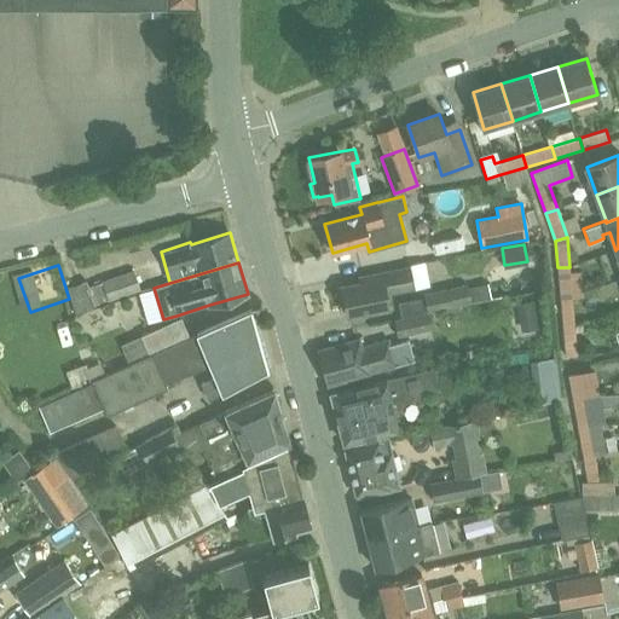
[(560,299),(572,298),(584,296),(582,271),(570,272),(570,267),(557,267),(560,299)]
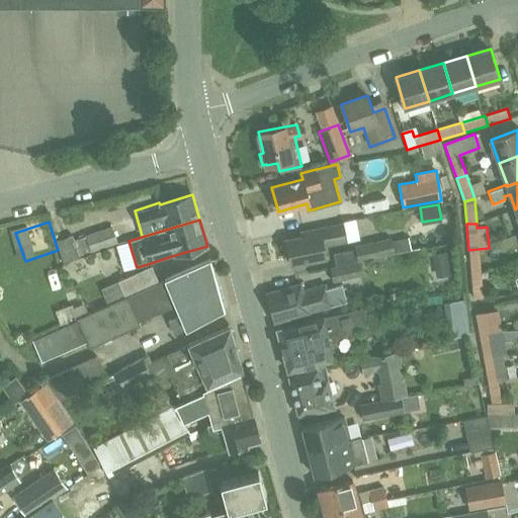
[(291,264),(326,257),(324,245),(347,240),(344,225),(303,233),(304,237),(286,240),(291,264)]
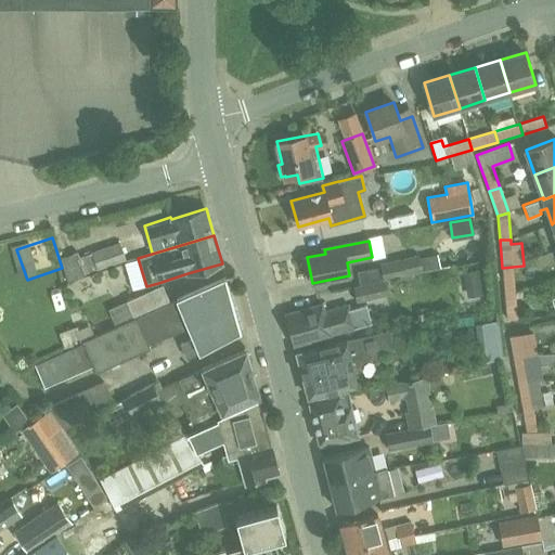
[(126,260),(120,242),(91,252),(92,253),(80,257),(78,252),(60,258),(67,281),(113,265),(126,260)]
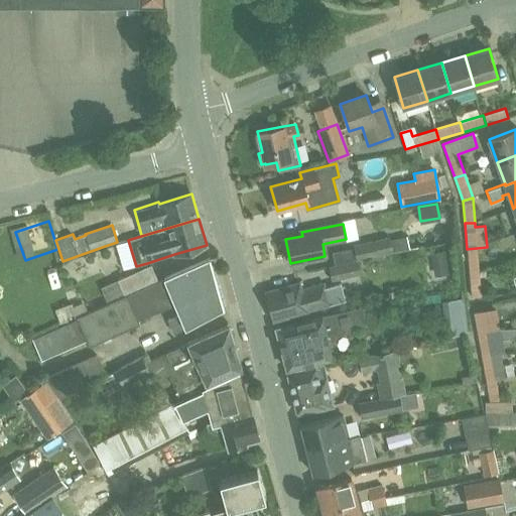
[(358,259),(358,260),(409,249),(406,236),(390,240),(389,236),(353,244),(353,246),(332,251),(335,264),(358,259)]
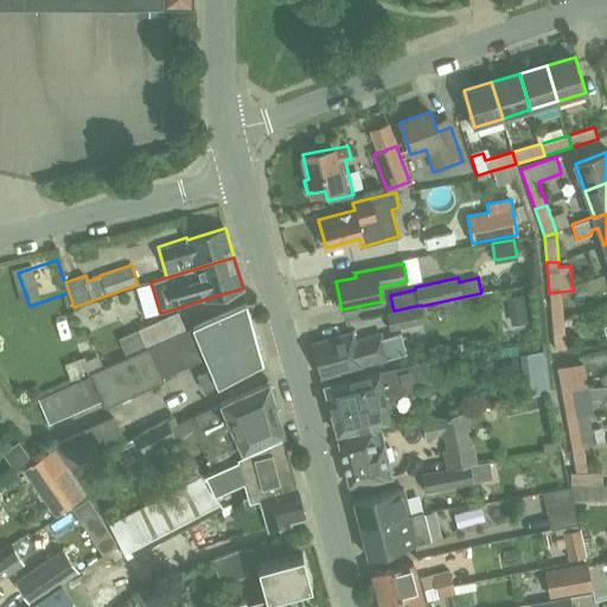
[(549,293),(551,321),(563,320),(561,292),(549,293)]
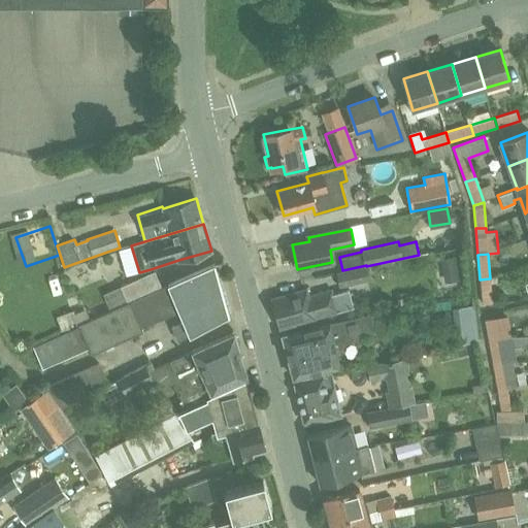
[(472,260),(453,261),(454,279),(473,278),(472,260)]
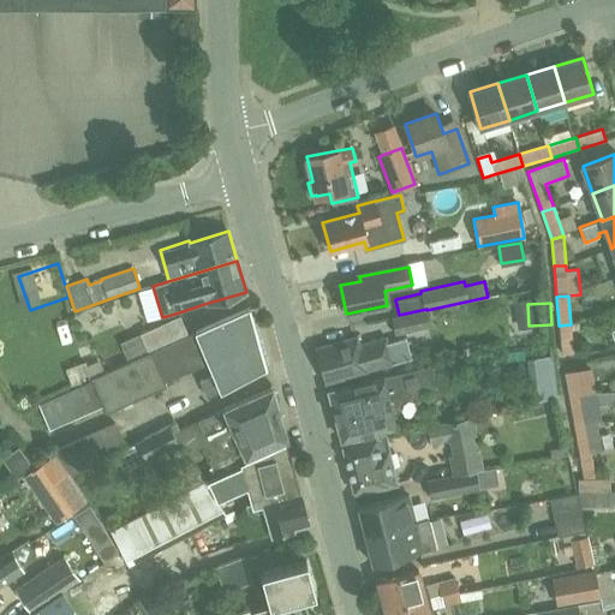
[(91,380),(39,404),(46,419),(51,429),(103,406),(106,413),(166,386),(165,382),(209,362),(214,375),(201,381),(207,396),(221,390),(221,389),(266,365),(249,308),(195,330),(190,334),(150,351),(105,371),(90,377),(91,380)]
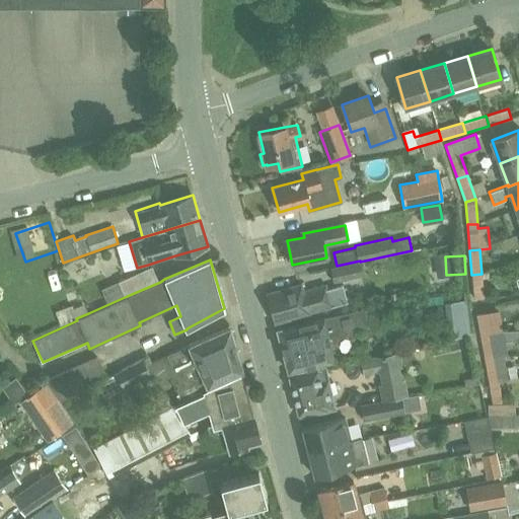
[(363,276),(360,262),(360,261),(337,266),(337,267),(330,268),(334,282),(363,276)]
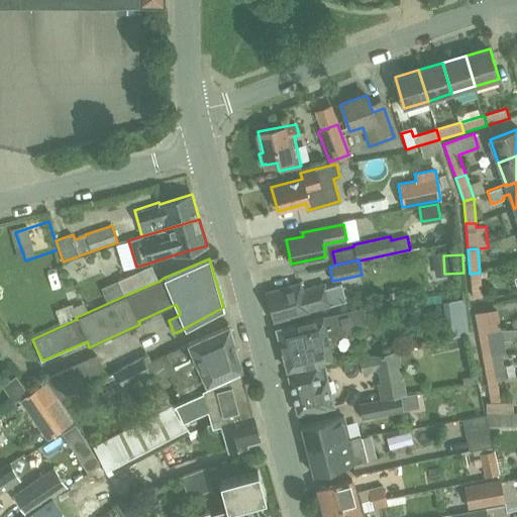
[(124,294),(158,279),(151,265),(118,280),(119,283),(122,291),(124,294)]
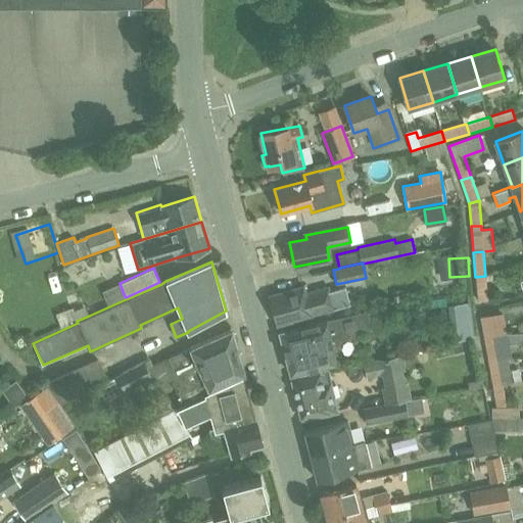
[(487,300),(485,276),(475,277),(477,301),(487,300)]
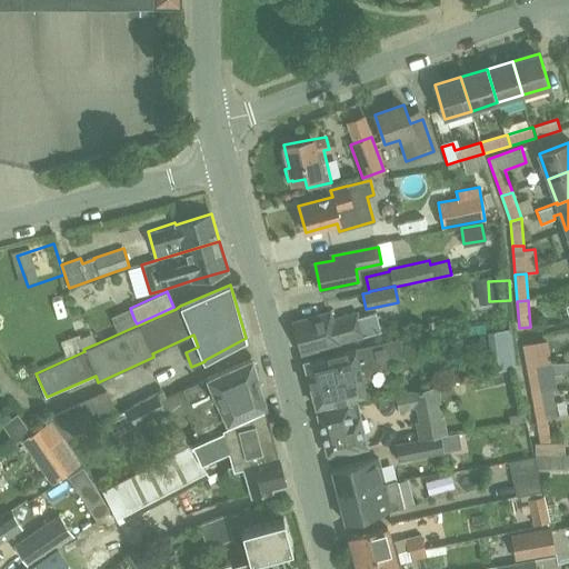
[(301,352),(339,343),(339,341),(380,331),(376,315),(359,318),(358,312),(333,318),(331,310),(293,319),(301,352)]
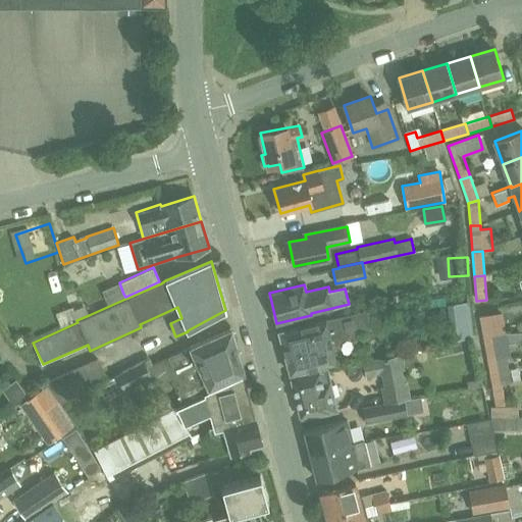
[(451,341),(472,337),(467,302),(446,304),(451,341)]
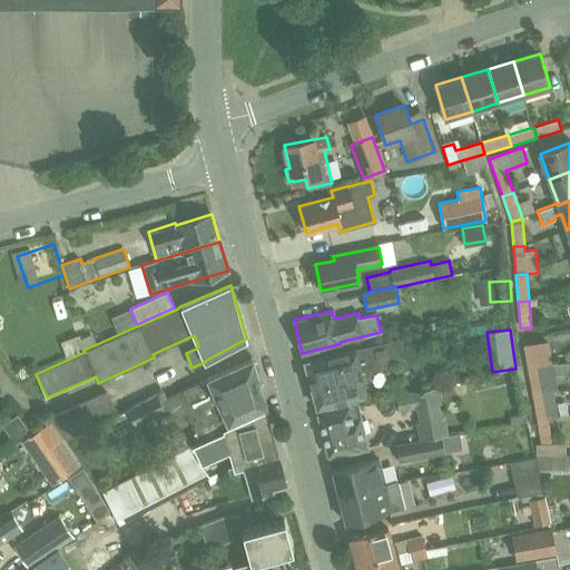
[(410,349),(408,338),(400,340),(400,338),(369,346),(305,361),(315,406),(367,395),(361,369),(404,357),(402,350),(410,349)]
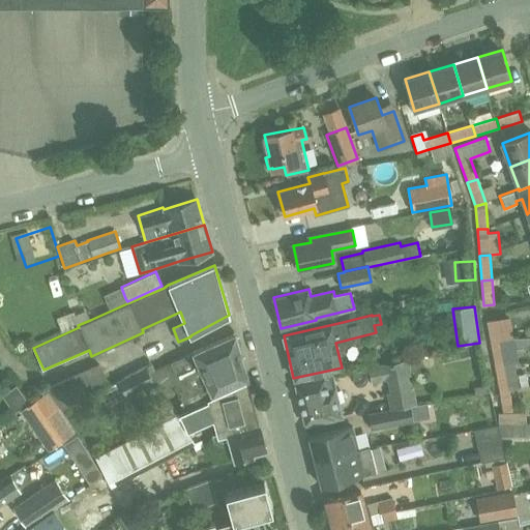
[(487,321),(491,344),(500,342),(501,342),(501,341),(514,337),(510,317),(487,321)]
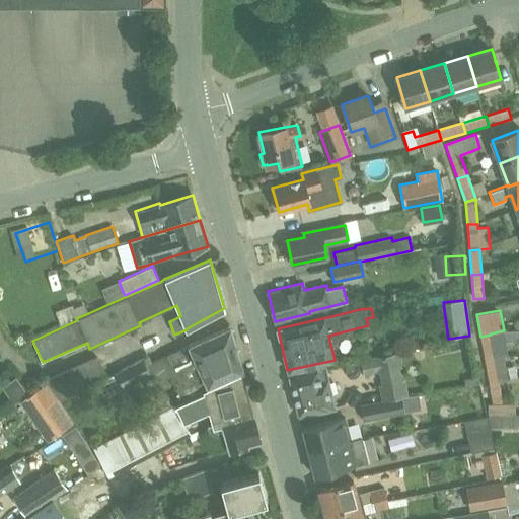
[(204,363),(236,348),(230,326),(189,345),(189,344),(167,355),(166,354),(151,361),(148,355),(143,358),(107,375),(107,376),(86,387),(94,403),(151,373),(155,381),(169,375),(171,380),(204,363)]
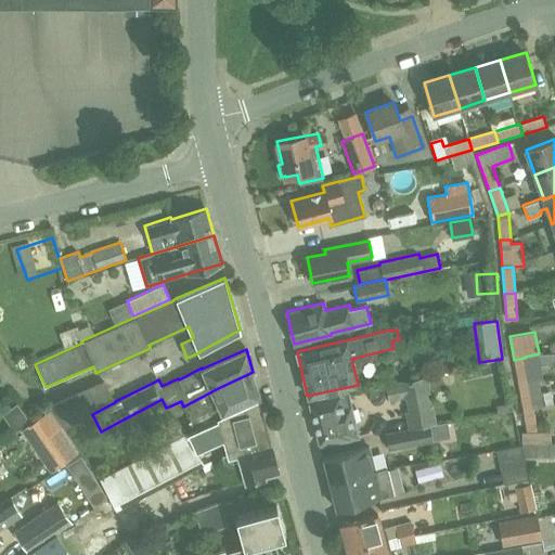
[(514,360),(518,386),(529,384),(525,358),(524,358),(514,360)]
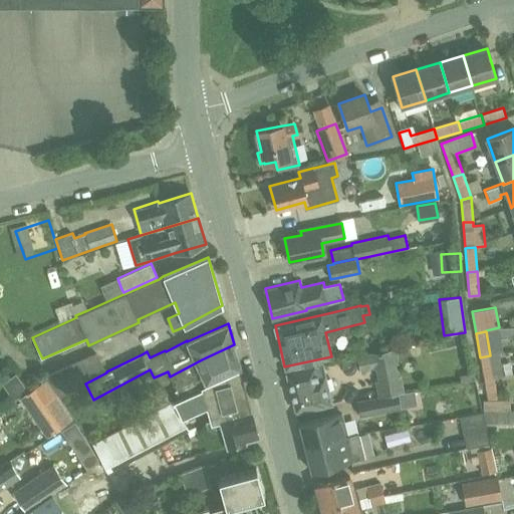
[(206,383),(205,381),(240,365),(234,344),(202,359),(170,376),(177,394),(179,393),(180,397),(181,397),(206,383)]
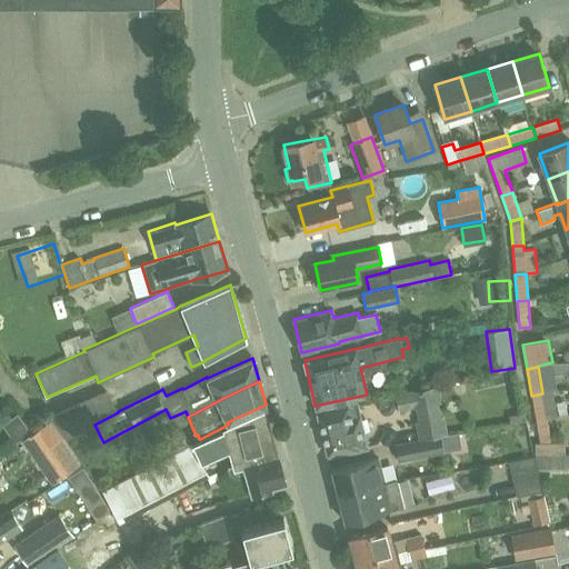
[(416,406),(418,421),(441,417),(438,400),(441,399),(439,387),(409,392),(412,407),(416,406)]
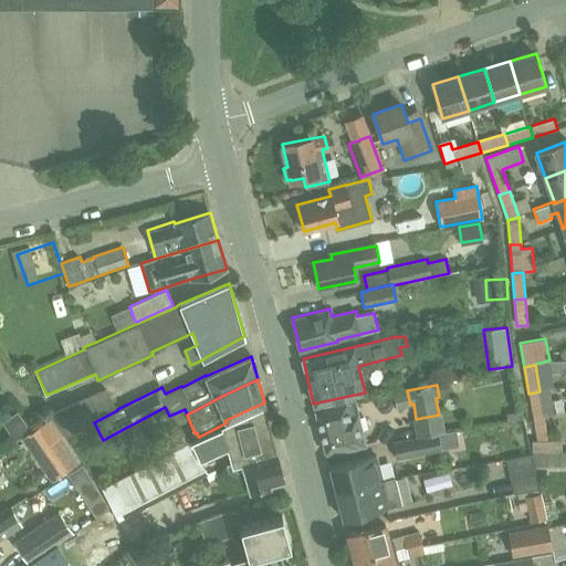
[(117,410),(117,409),(107,387),(49,413),(48,415),(52,421),(58,429),(59,428),(65,437),(94,422),(117,410)]
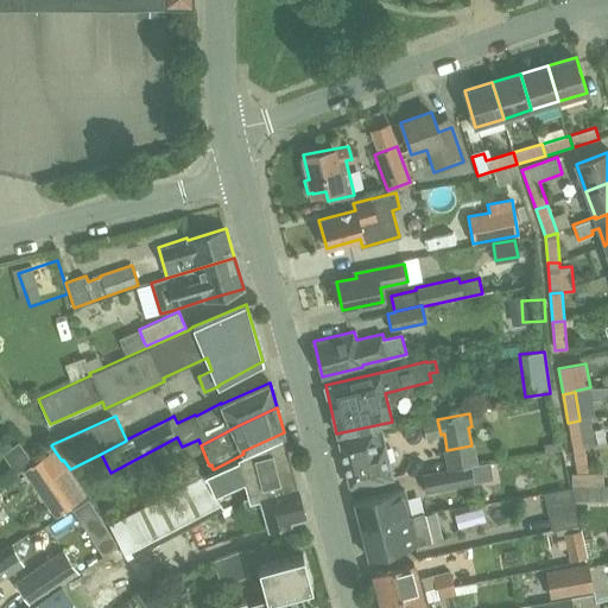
[(580,420),(568,423),(572,449),(584,447),(595,444),(591,422),(581,424),(580,420)]
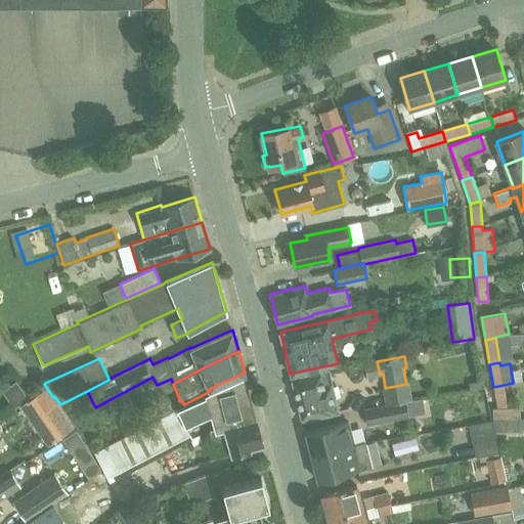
[(302,420),(338,411),(335,395),(330,369),(320,372),(293,379),(302,420)]
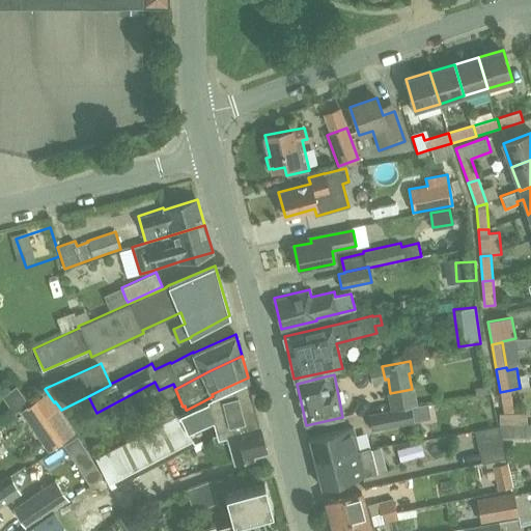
[(214,398),(213,396),(187,410),(186,410),(178,414),(95,456),(112,488),(135,476),(195,444),(189,431),(213,420),(218,437),(246,428),(244,424),(246,421),(252,423),(253,426),(259,424),(259,423),(258,423),(248,383),(214,398)]
